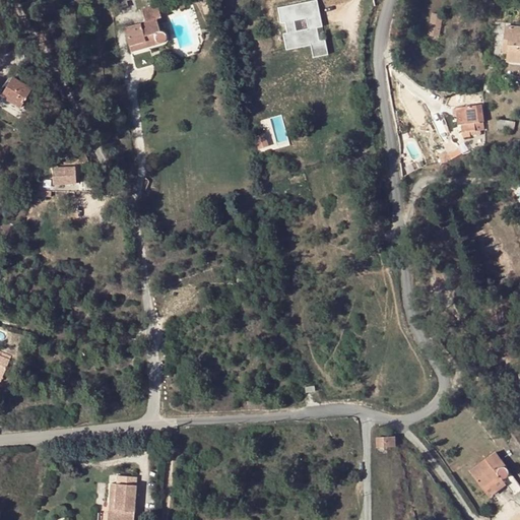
[(126,0),(113,0),(116,10),(128,7),(126,0)]
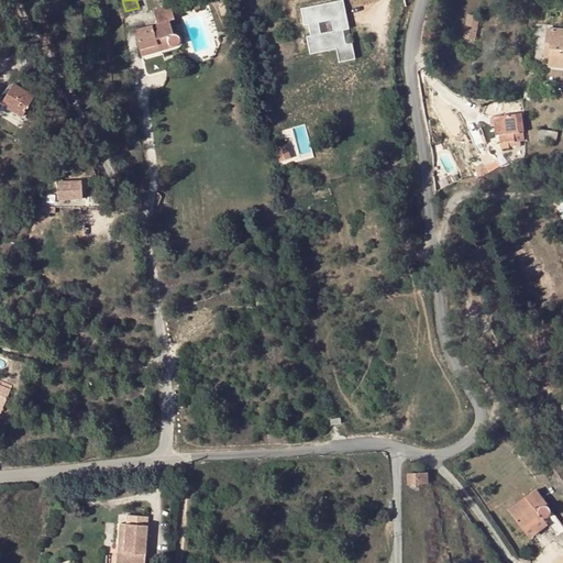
[(203,0),(184,0),(177,2),(180,13),(200,8),(199,4),(206,3),(203,0)]
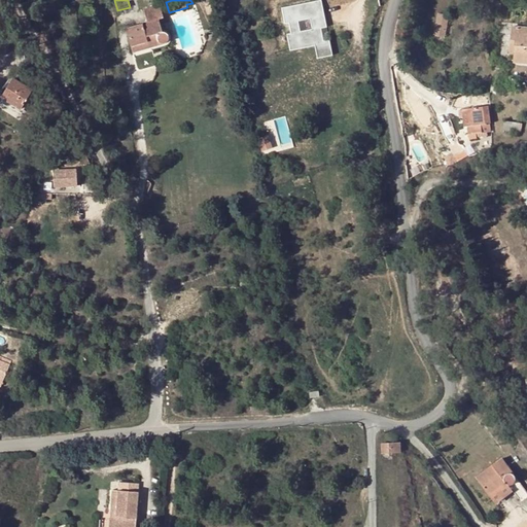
[(323,0),(320,0),(282,7),(285,29),(289,50),(317,46),(319,58),(335,55),(332,39),(330,39),(323,0)]
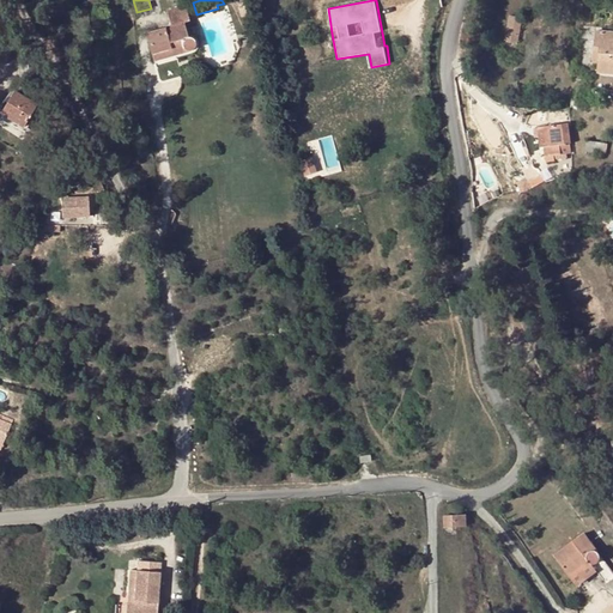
[(171,26),(147,32),(152,54),(173,49),(174,55),(189,52),(193,50),(195,47),(195,44),(194,41),(192,38),(188,38),(183,23),(188,20),(184,4),(168,8),(171,26)]
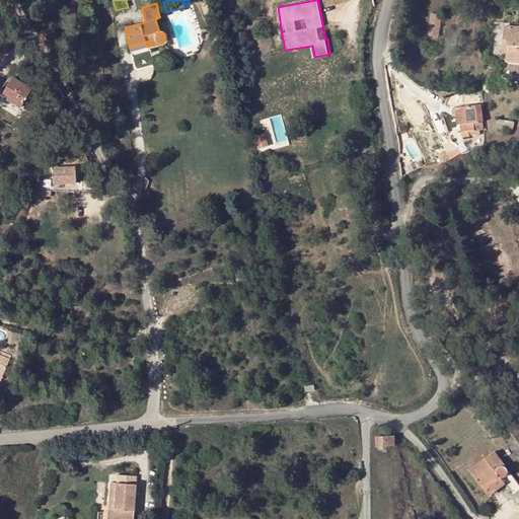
[(441,15),(432,13),(428,35),(437,36),(441,15)]
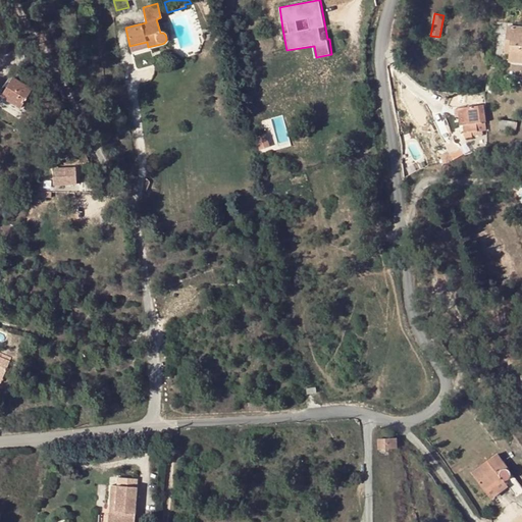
[(521,27),(508,25),(506,44),(511,44),(511,54),(510,54),(509,63),(521,63),(521,27)]
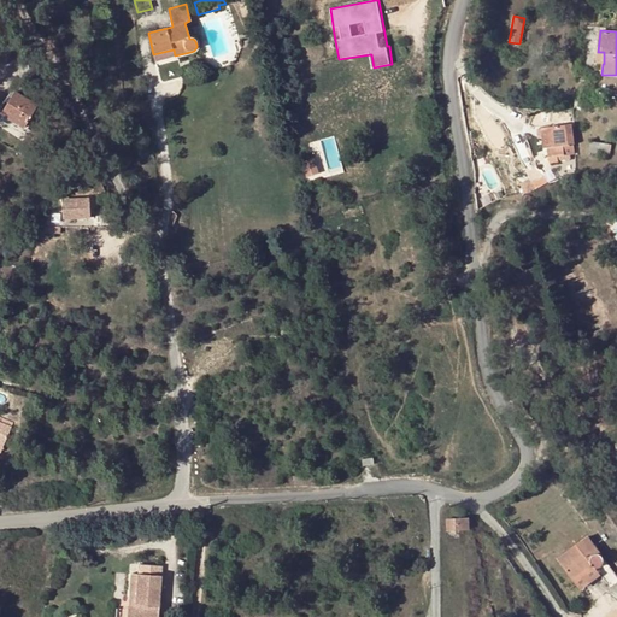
[(174,50),(153,54),(156,60),(175,56),(174,50)]
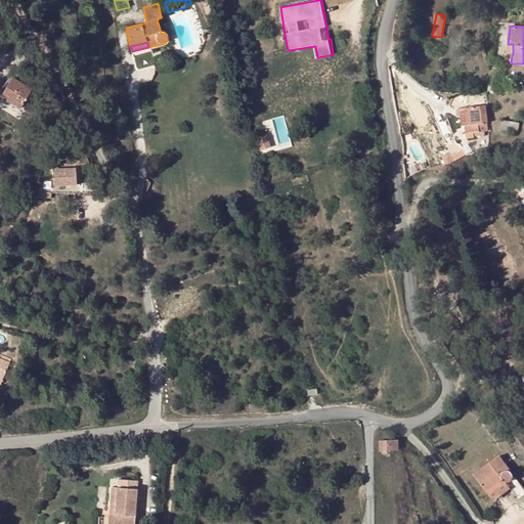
[(31,90),(12,79),(1,96),(19,108),(31,90)]
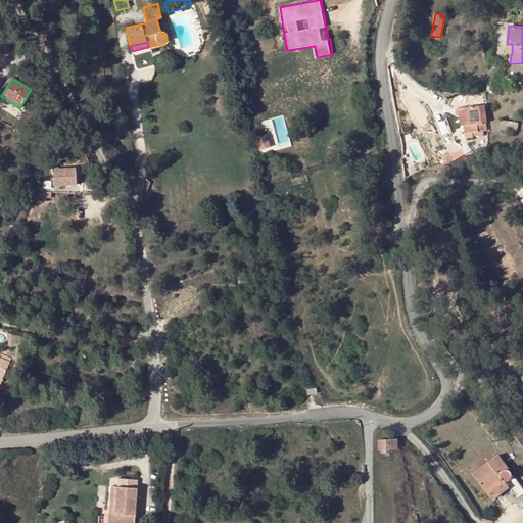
[(484,106),(465,108),(468,133),(472,133),(472,137),(484,135),(483,131),(487,131),(484,106)]
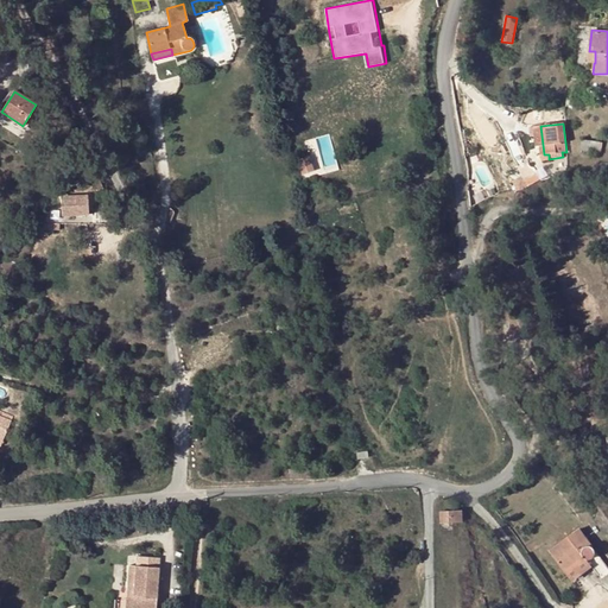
[(540,156),(544,154),(540,126),(533,127),(536,146),(539,146),(540,156)]
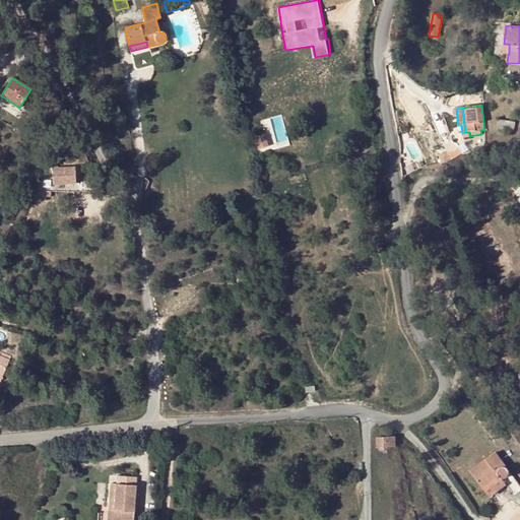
[(514,121),(498,119),(497,128),(513,130),(514,121)]
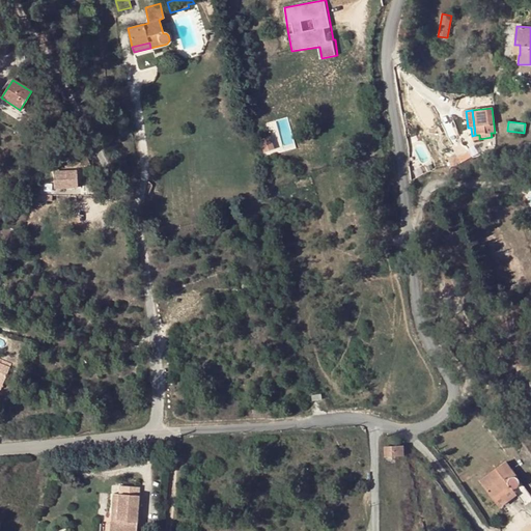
[(269,137),(259,140),(263,152),(273,149),(269,137)]
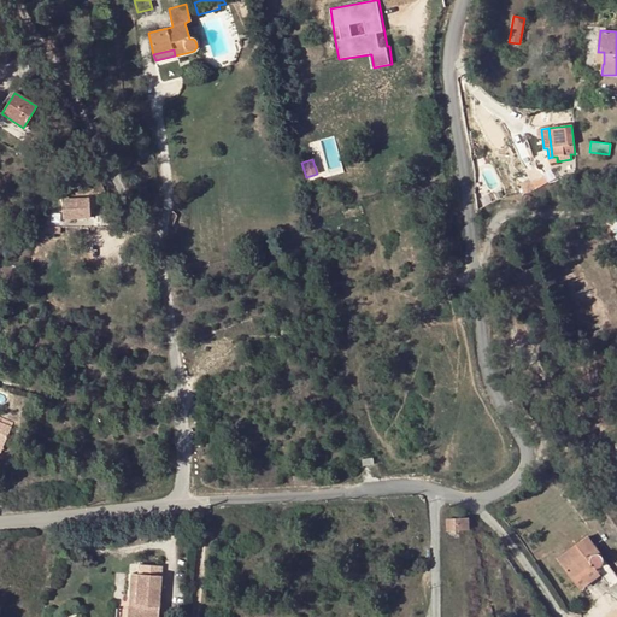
[(89,199),(63,199),(63,218),(89,217),(89,199)]
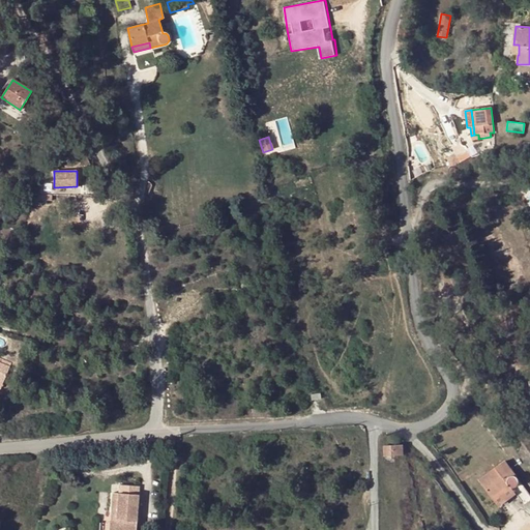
[(11,362),(0,357),(0,385),(1,386),(11,362)]
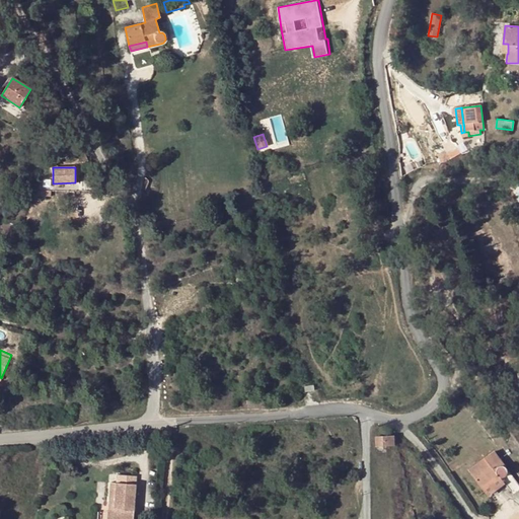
[(393,436),(375,437),(376,446),(385,445),(394,445),(393,436)]
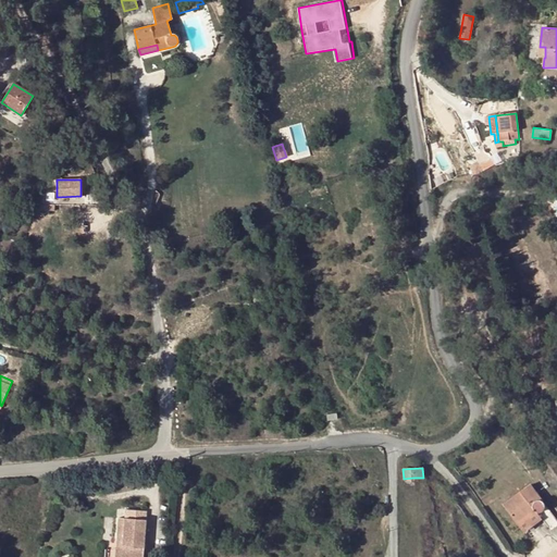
[(523,532),(542,519),(551,512),(531,485),(504,505),(523,532)]
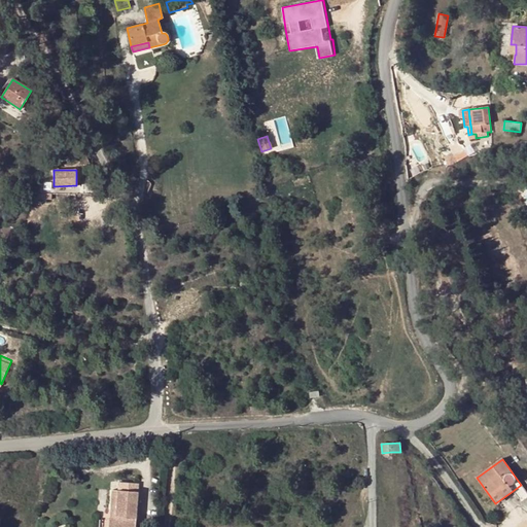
[(134,526),(138,484),(117,482),(117,490),(111,490),(109,514),(115,515),(114,526),(134,526)]
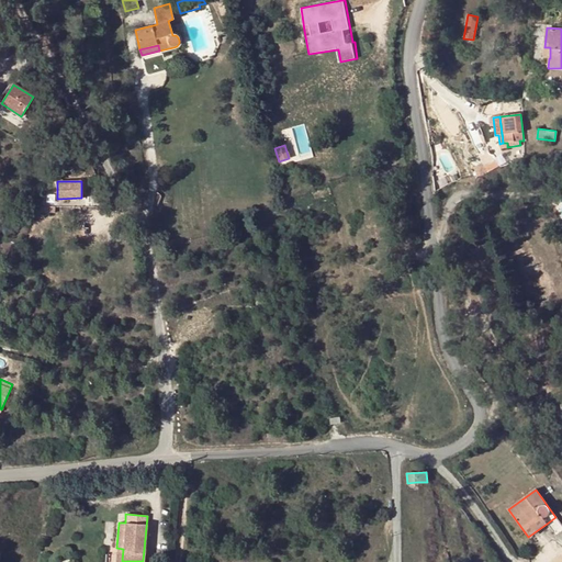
All buildings are outlined.
